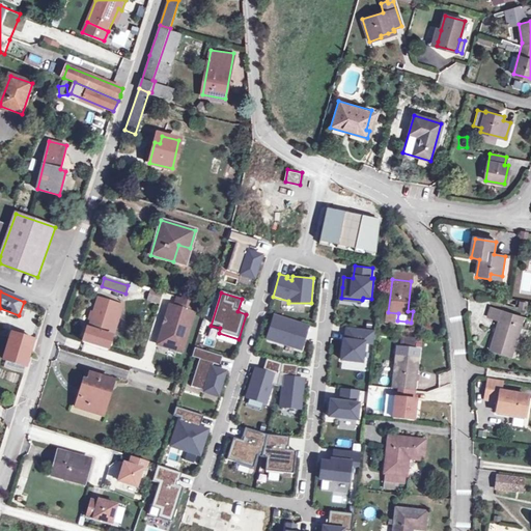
[(157,344),(176,352),(184,331),(188,332),(197,303),(177,297),(173,307),(171,306),(168,309),(157,344)]
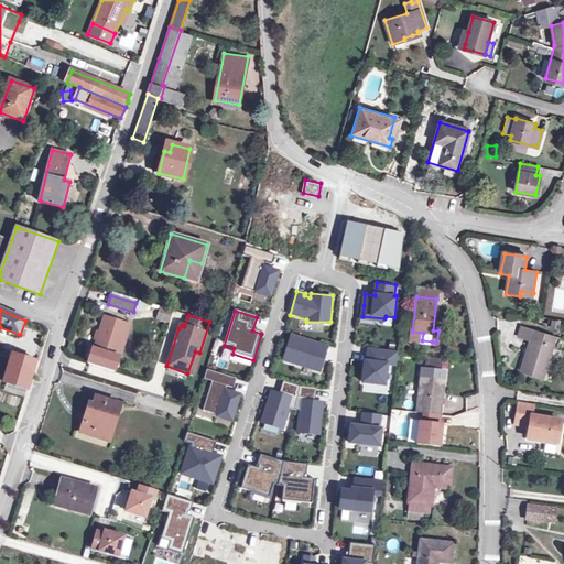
[(96,349),(117,355),(128,323),(106,316),(96,349)]
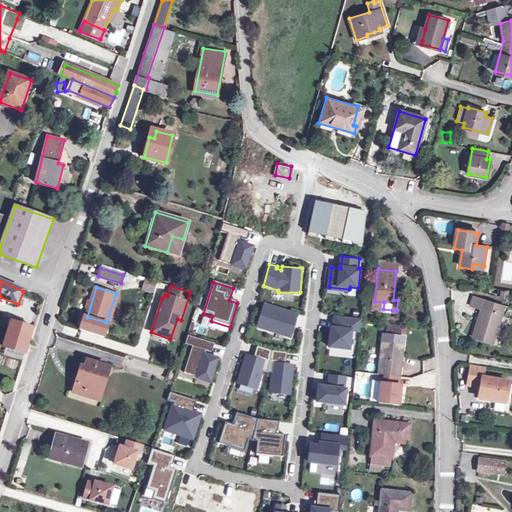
[(509,291),(498,289),(497,298),(508,299),(509,291)]
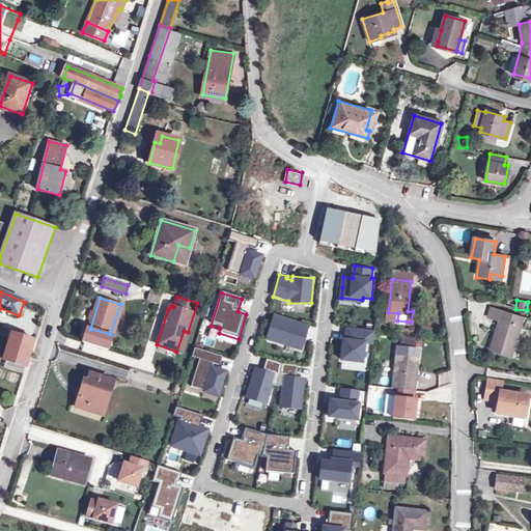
[(488,317),(499,320),(503,311),(492,308),(488,317)]
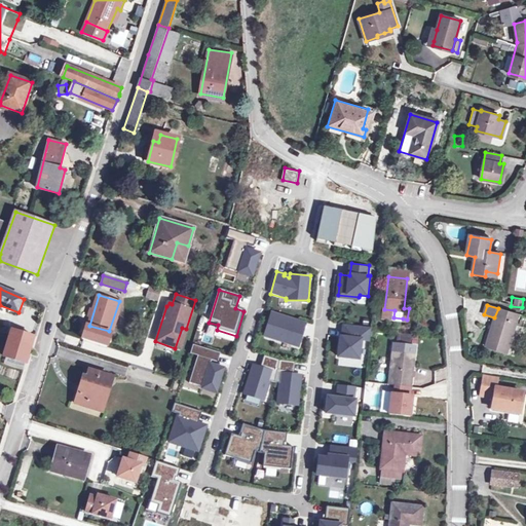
[(498,308),(494,317),(485,346),(506,353),(519,315),(498,308)]
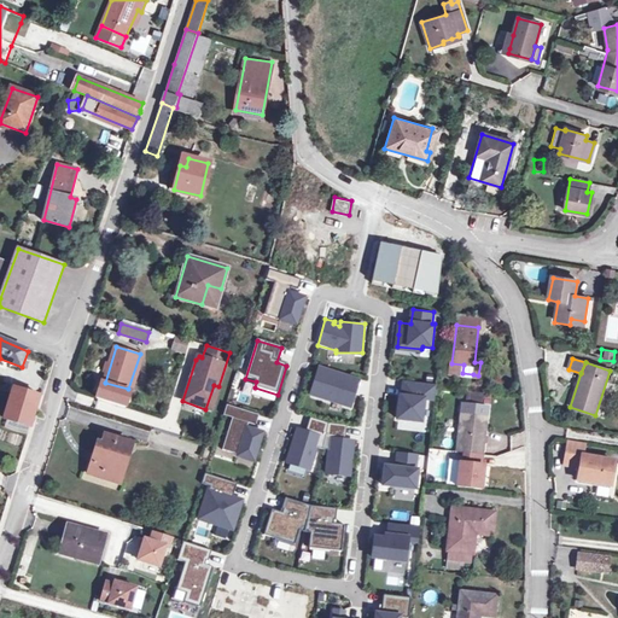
[(464,365),(452,363),(452,372),(462,373),(464,365)]
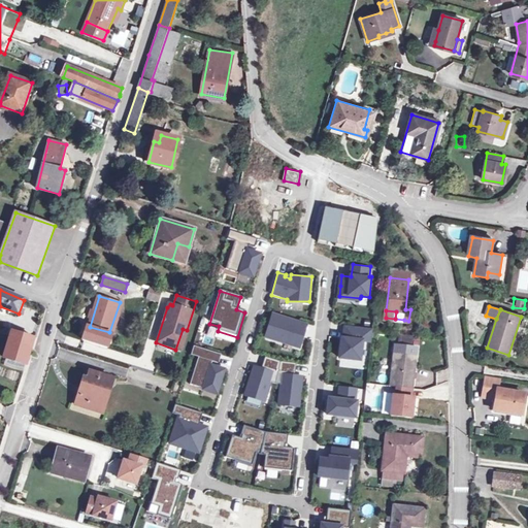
[(307,323),(273,314),(265,340),(299,349),(307,323)]
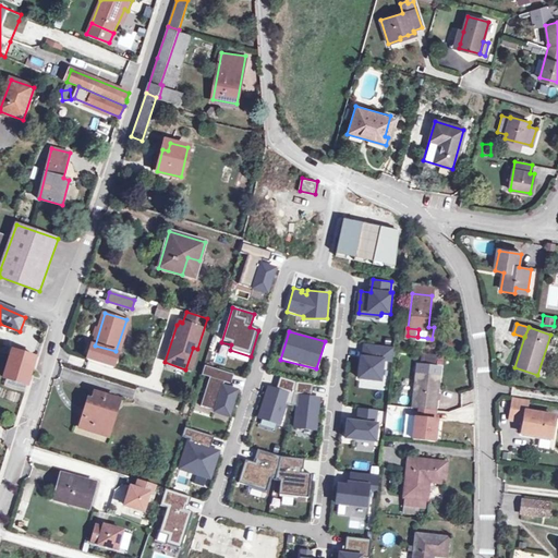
[(363,342),(360,377),(381,379),(384,360),(393,360),(395,347),(363,342)]
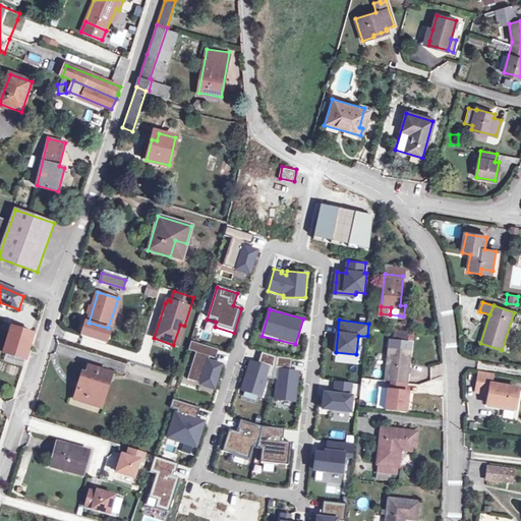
[(178,346),(184,326),(180,325),(173,345),(178,346)]
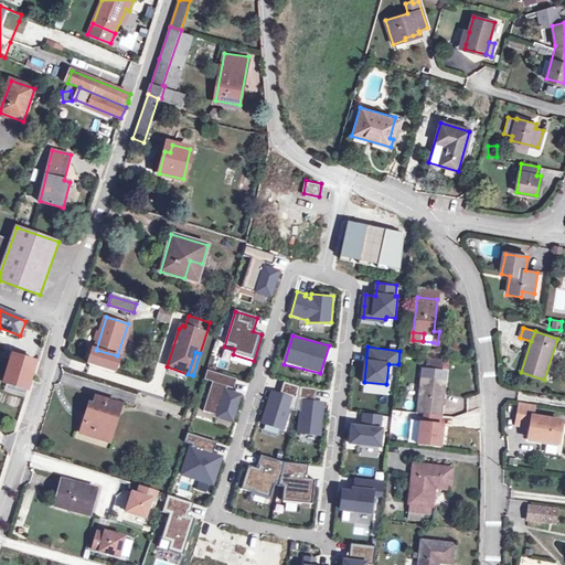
[(4,383),(27,391),(36,362),(14,355),(4,383)]
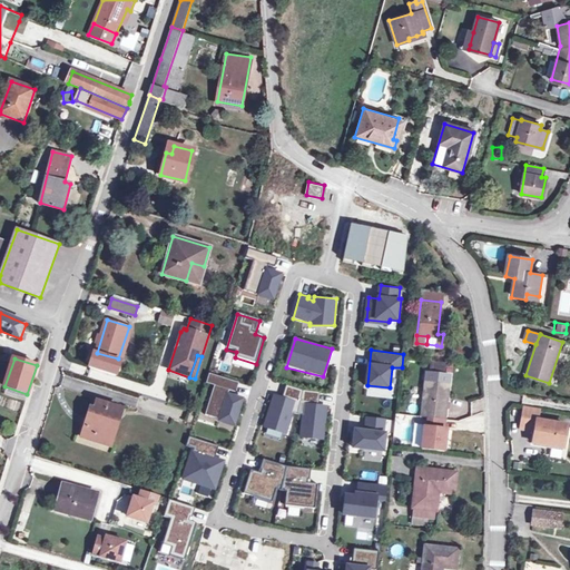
[(431,371),(453,371),(453,363),(431,362),(431,371)]
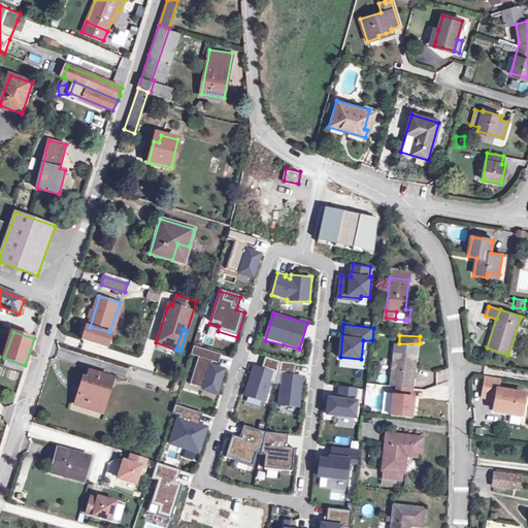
[(195,348),(192,357),(199,359),(192,386),(219,394),(226,370),(212,367),(213,363),(220,365),(222,356),(195,348)]
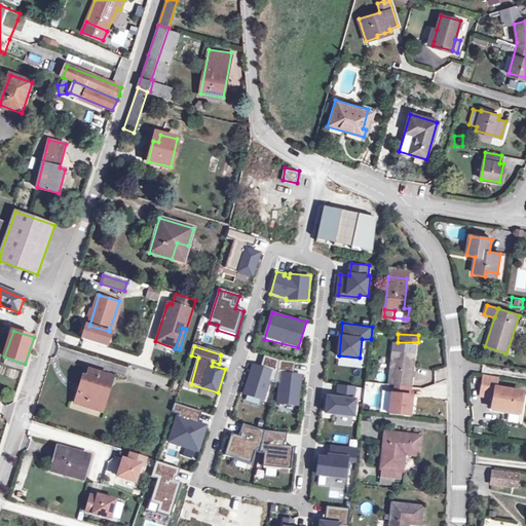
[(395,351),(390,384),(412,386),(416,353),(395,351)]
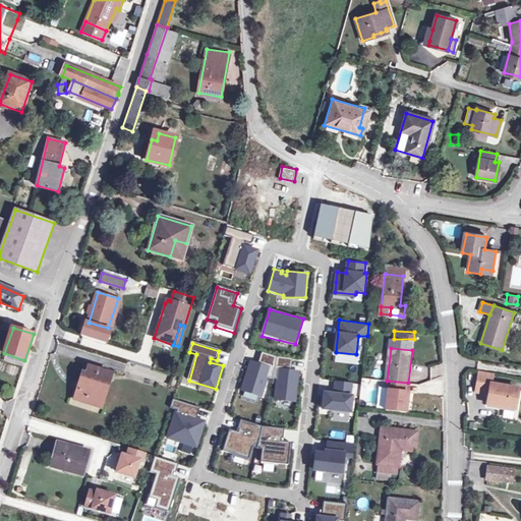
[(261,364),(251,361),(242,389),(262,395),(268,377),(273,378),(277,356),(263,351),(259,360),(262,361),(261,364)]
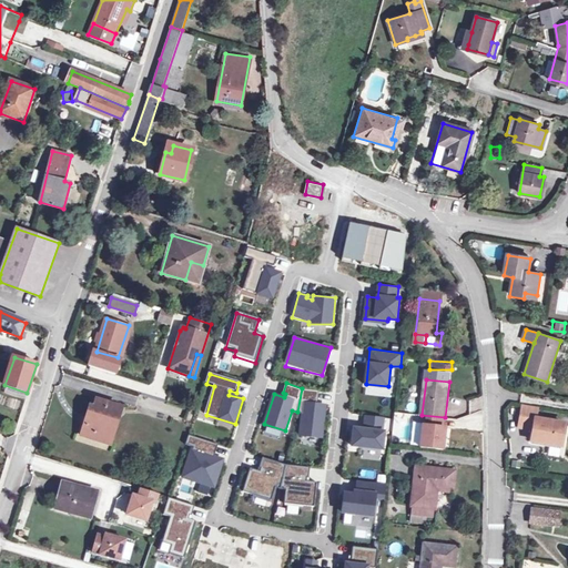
[(320,391),(302,388),(297,412),(303,413),(301,434),(323,437),(326,405),(321,404),(315,404),(316,401),(318,401),(320,391)]
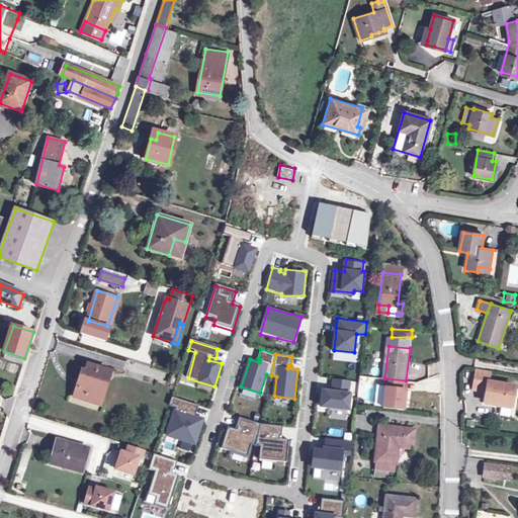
[(78,386),(74,397),(97,404),(104,378),(109,380),(112,371),(88,363),(86,371),(83,369),(80,378),(84,379),(81,387),(78,386)]
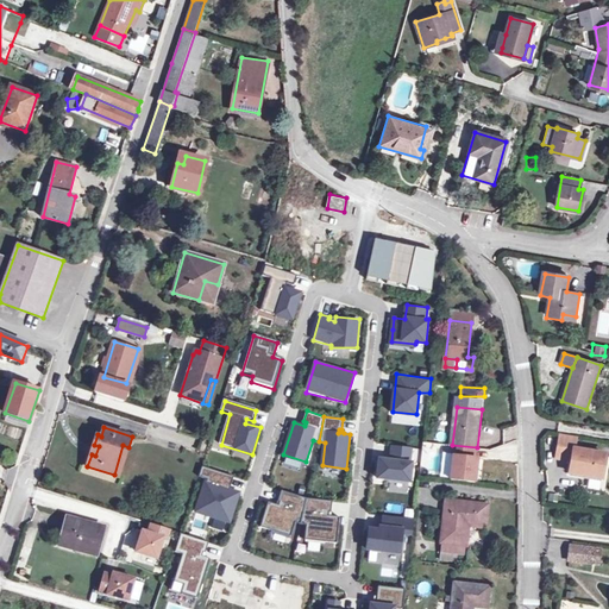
[(556,458),(572,462),(575,447),(576,439),(559,437),(556,458)]
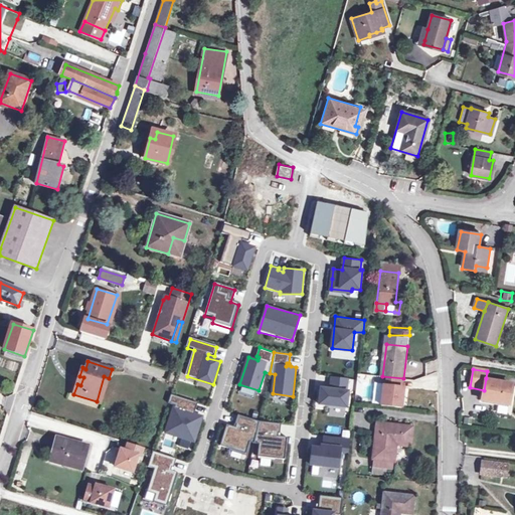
[(322,387),(320,403),(347,406),(349,390),(347,390),(348,378),(333,376),(331,388),(322,387)]
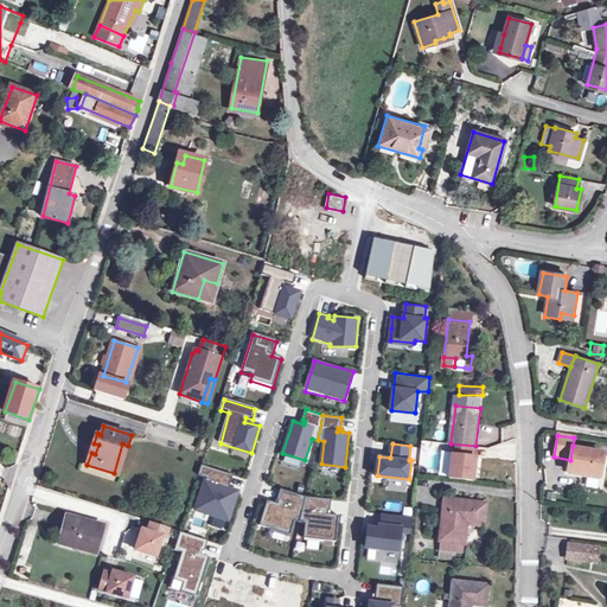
[(457,454),(454,454),(452,478),(475,480),(478,457),(474,457),(475,446),(458,445),(457,454)]
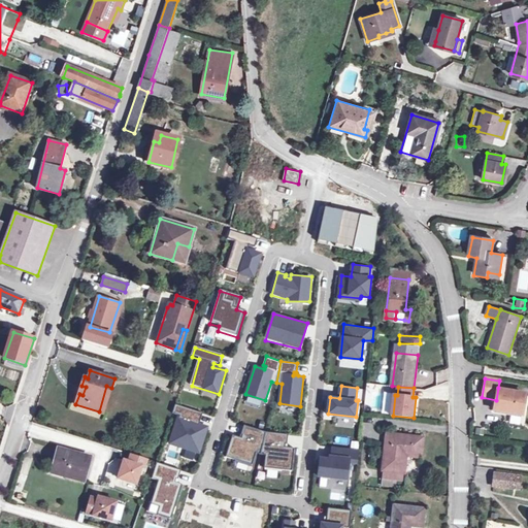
[(496,400),(494,413),(524,417),(527,392),(498,388),(496,400)]
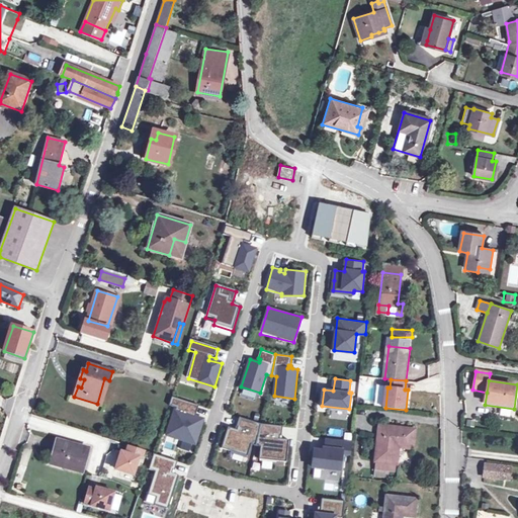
[(172,397),(170,406),(177,408),(169,434),(195,443),(203,420),(195,417),(199,406),(172,397)]
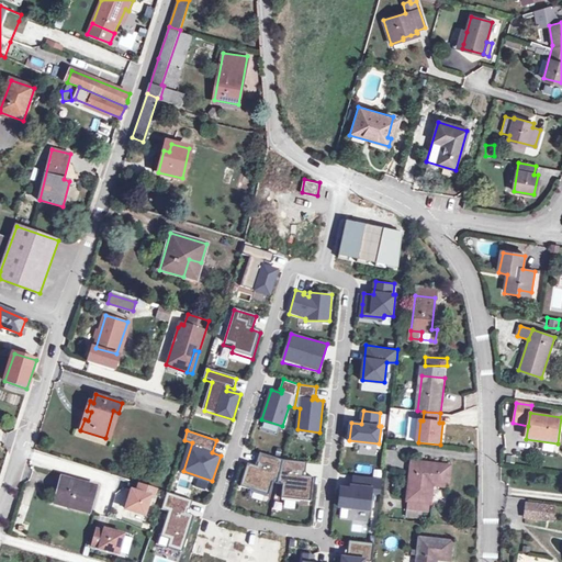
[(303,475),(305,464),(260,453),(257,467),(247,463),(240,486),(268,493),(272,480),(281,482),(279,494),(308,502),(315,479),(303,475)]
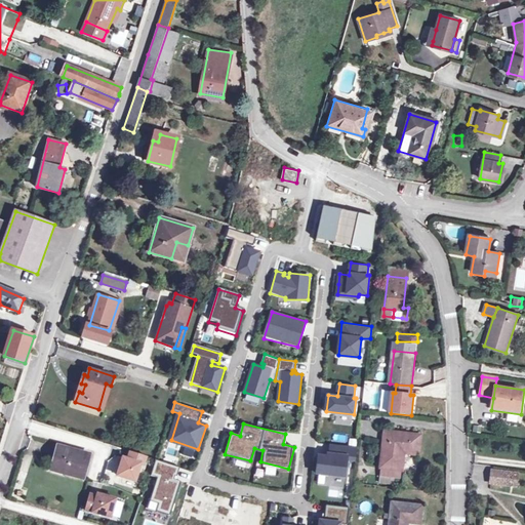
[(386,431),(385,440),(396,441),(397,432),(386,431)]
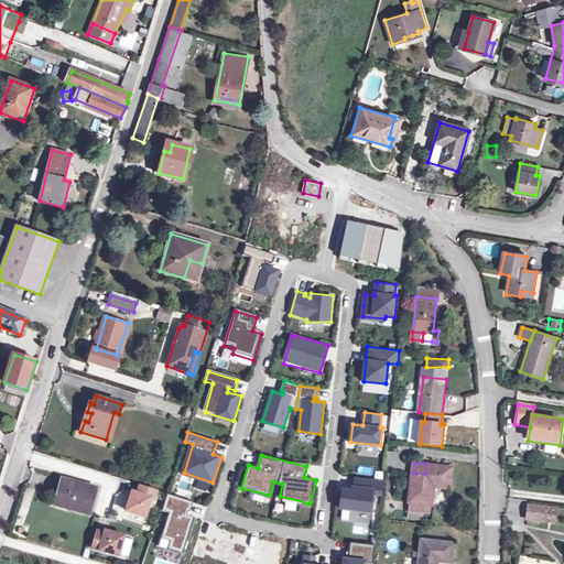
[(425,474),(413,473),(409,503),(410,503),(409,511),(431,513),(432,506),(433,506),(435,488),(452,489),(453,467),(426,464),(425,474)]
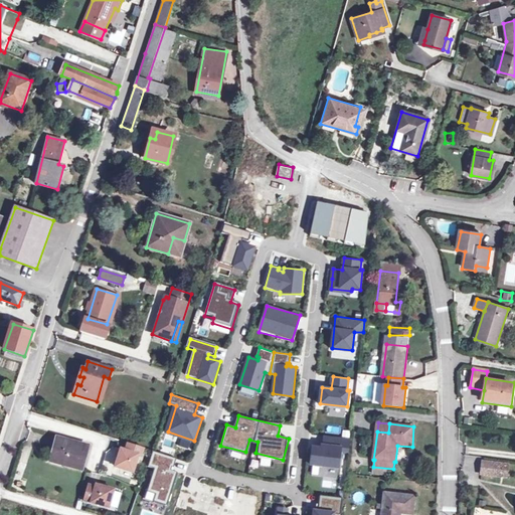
[(313,447),(312,464),(321,466),(321,464),(330,465),(330,467),(339,468),(341,451),(348,452),(350,439),(323,436),(322,448),(313,447)]
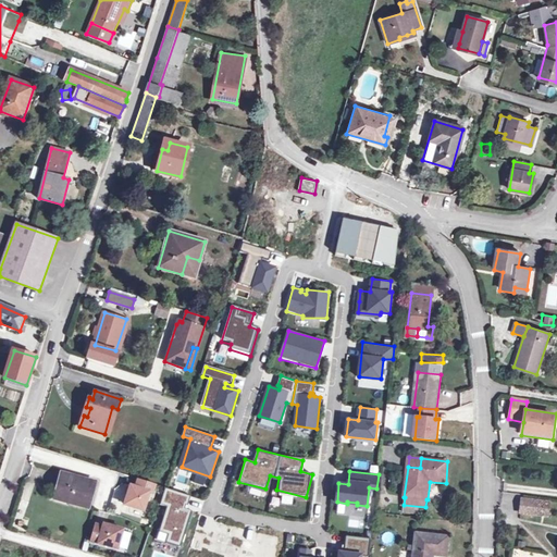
[(69,500),(66,505),(86,510),(94,484),(61,474),(54,496),(69,500)]
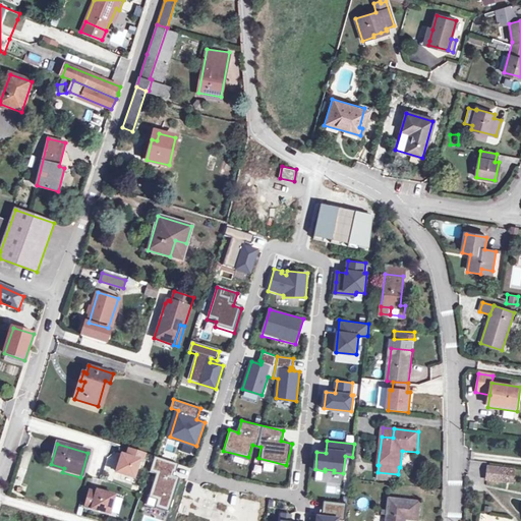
[(128,456),(123,454),(117,471),(135,477),(140,460),(143,461),(146,453),(130,448),(128,456)]
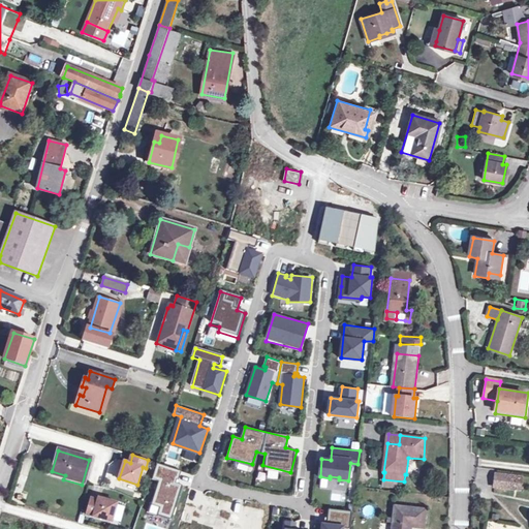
[(174,506),(176,486),(172,485),(174,469),(159,467),(158,479),(160,480),(158,496),(154,495),(153,504),(174,506)]
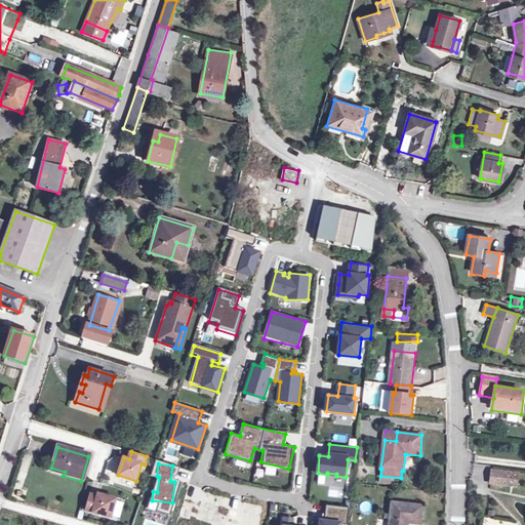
[(49,472),(63,476),(65,472),(51,468),(49,472)]
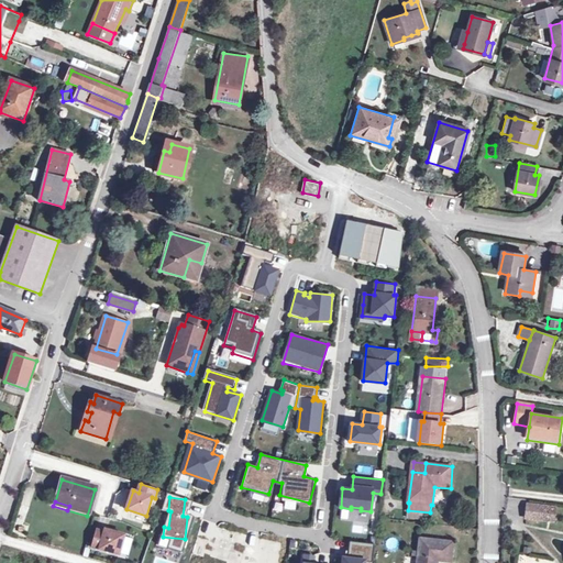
[(532,503),(531,514),(558,518),(560,506),(532,503)]
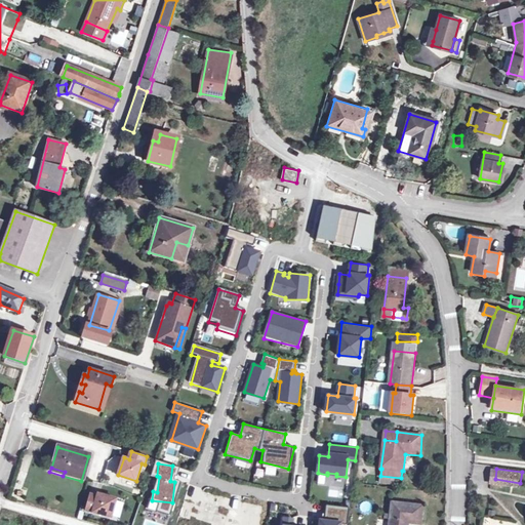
[(258,524),(264,506),(204,492),(197,520),(221,524),(258,524)]
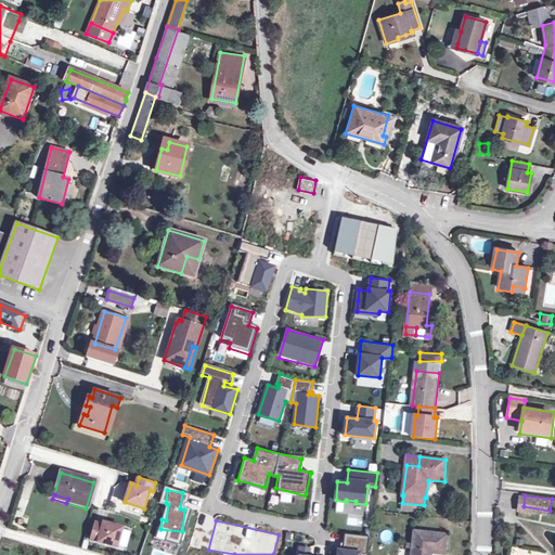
[(105,526),(97,524),(92,540),(119,547),(125,528),(105,523),(105,526)]
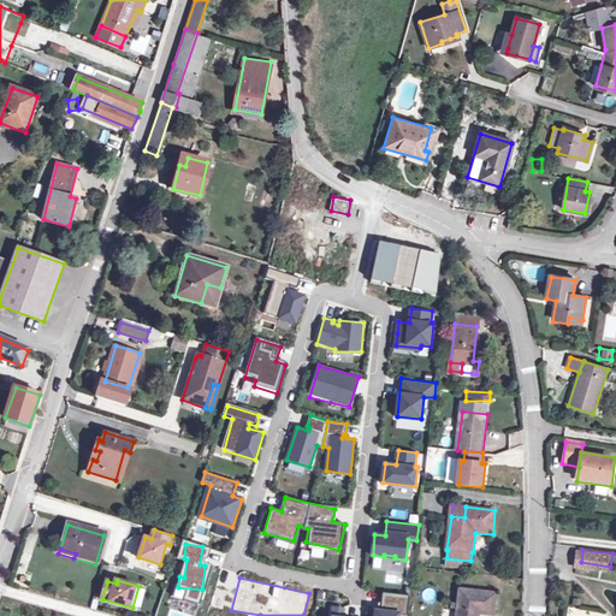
[(461,588),(457,615),(479,615),(480,612),(496,614),(497,593),(461,588)]
